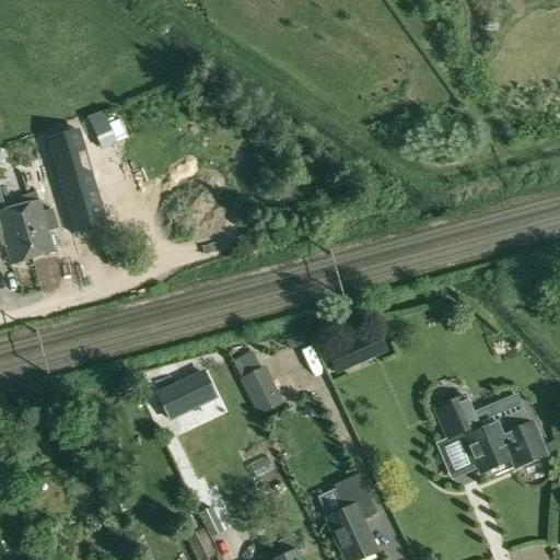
[(118,124),(123,143),(132,141),(129,121),(118,124)]
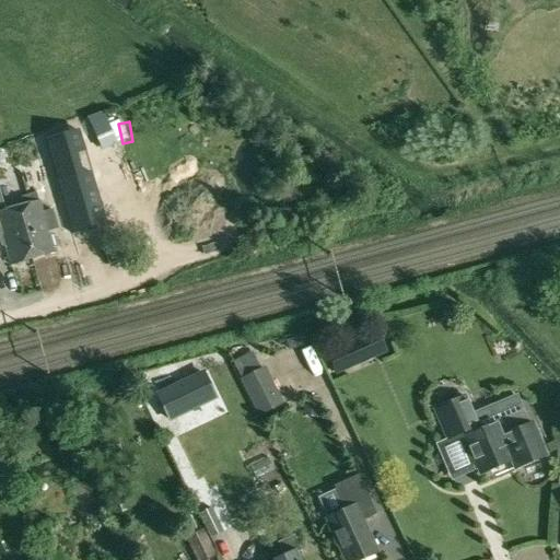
[(82,142),(48,151),(76,243),(109,234),(82,142)]
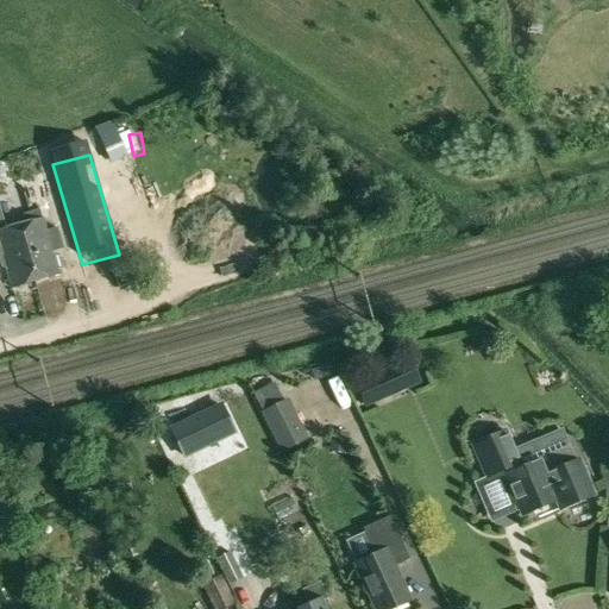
[(39,209),(24,214),(27,224),(36,261),(31,264),(35,281),(58,275),(52,253),(64,250),(58,228),(45,231),(39,209)]
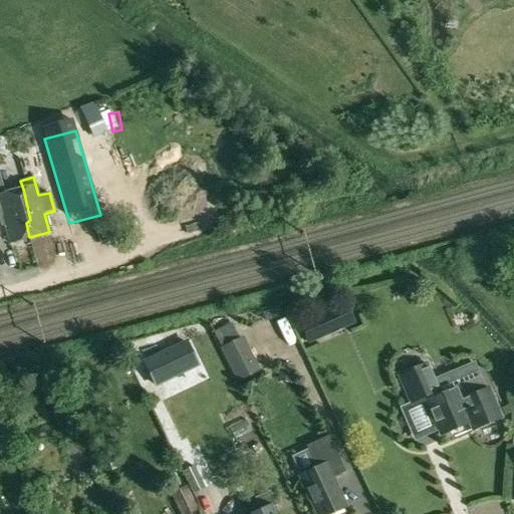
[(0,226),(5,228),(9,243),(29,237),(26,223),(30,220),(23,189),(3,195),(2,191),(0,191),(0,226)]
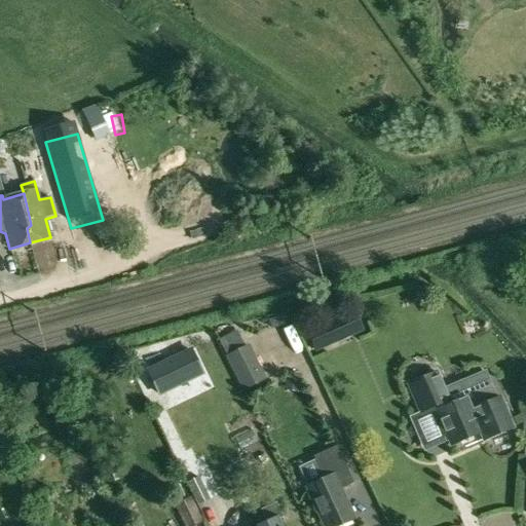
[(355,310),(326,323),(335,343),(365,331),(355,310)]
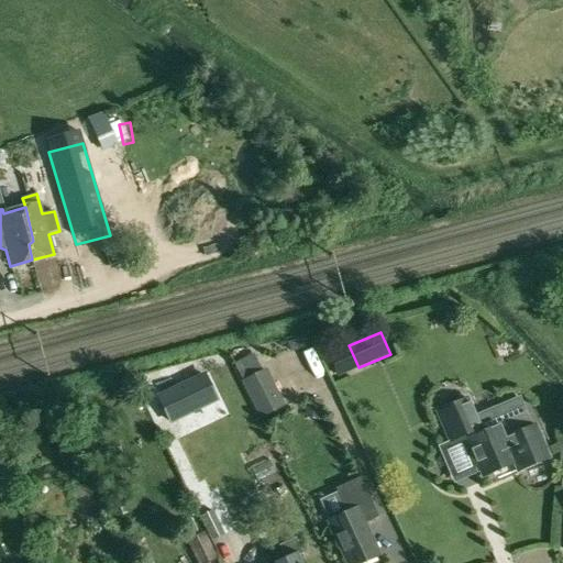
[(313,352),(290,357),(294,373),(317,367),(313,352)]
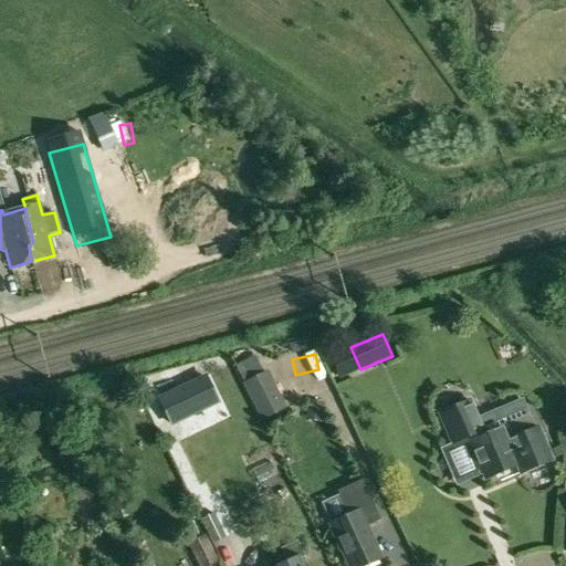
[(242,384),(261,421),(286,408),(268,370),(242,384)]
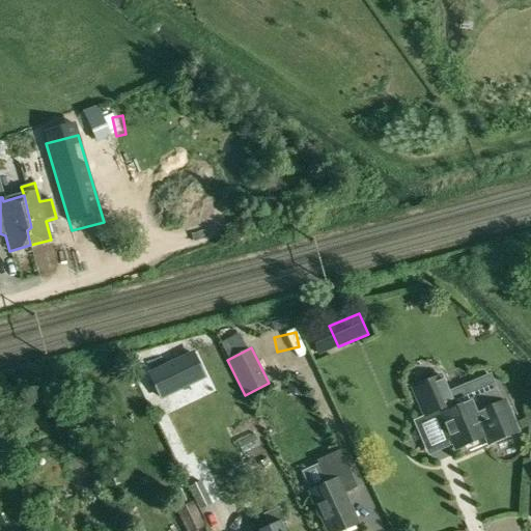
[(149,374),(161,399),(203,379),(192,354),(149,374)]
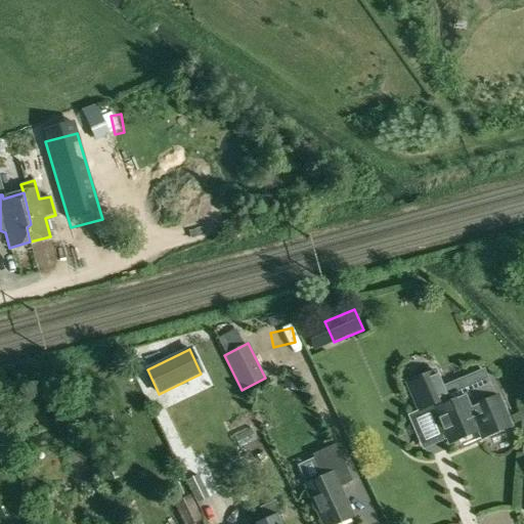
[(297,385),(299,373),(285,370),(284,383),(297,385)]
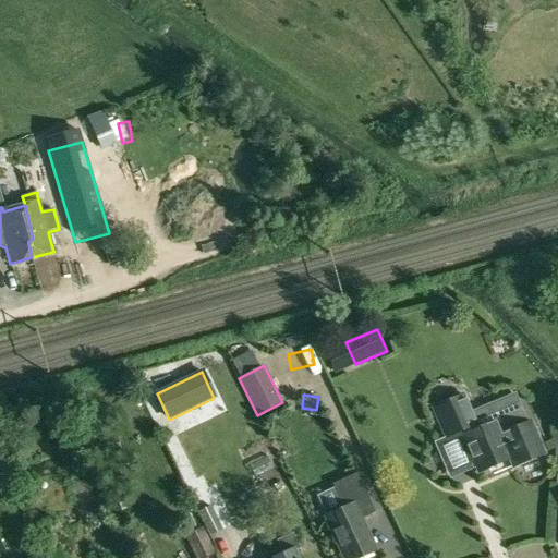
[(463,395),(429,409),(444,439),(461,433),(462,437),(477,472),(509,459),(512,466),(543,453),(531,424),(525,426),(520,413),(512,395),(470,412),(463,395)]
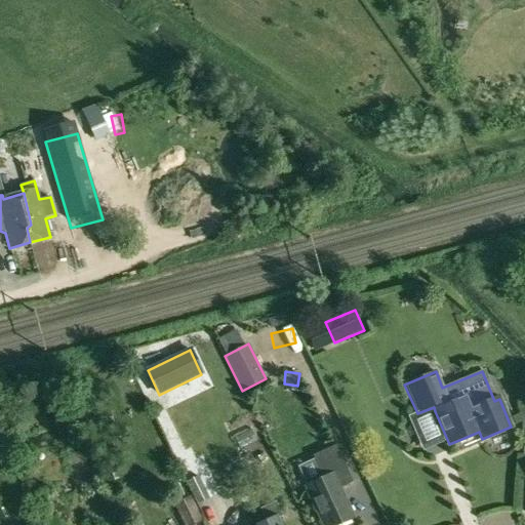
[(305,486),(322,524),(337,524),(353,518),(339,488),(352,483),(334,445),(312,456),(322,479),(305,486)]
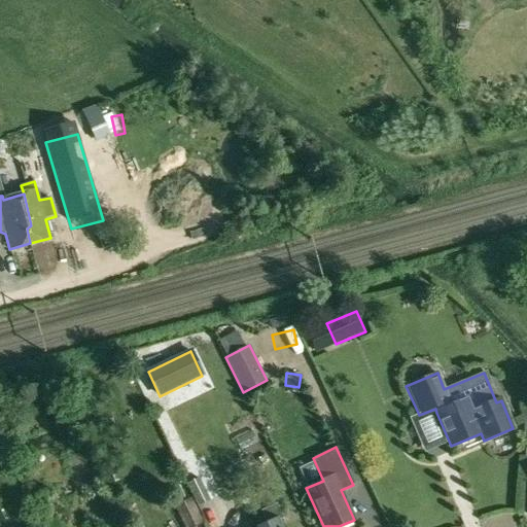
[(188,484),(199,505),(210,499),(199,479),(188,484)]
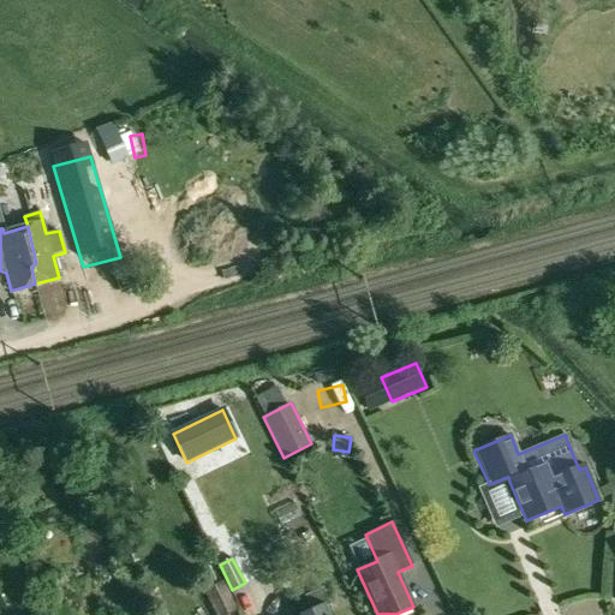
[(204,590),(214,614),(225,614),(236,611),(224,583),(204,590)]
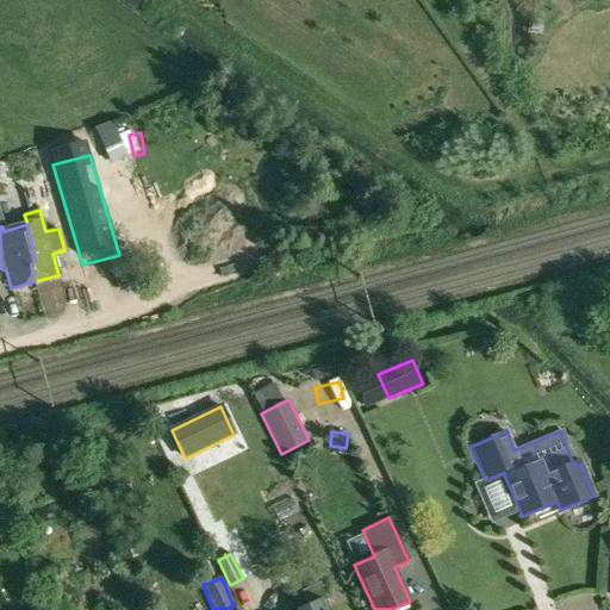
[(323,609),(321,603),(328,599),(321,583),(302,591),(309,607),(300,609),(323,609)]
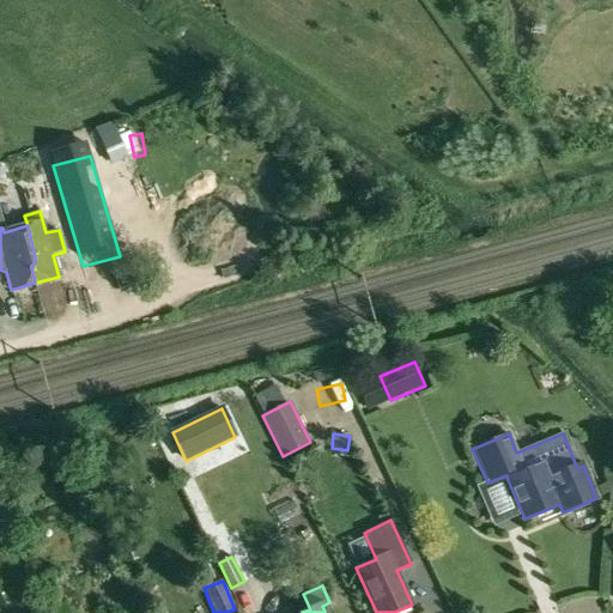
[(68,612),(65,602),(49,608),(50,612),(68,612)]
